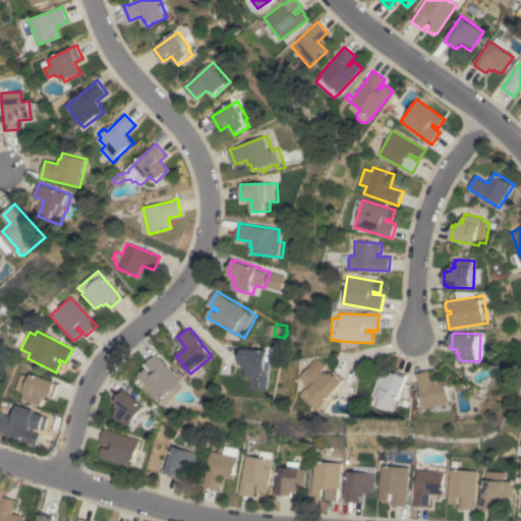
[(274,361),(273,390),(256,389),(257,378),(251,377),(251,373),(249,373),(249,370),(251,371),(251,368),(247,367),(247,364),(244,364),(244,363),(242,363),(242,350),(245,350),(245,348),(273,350),(272,361),(274,361)]
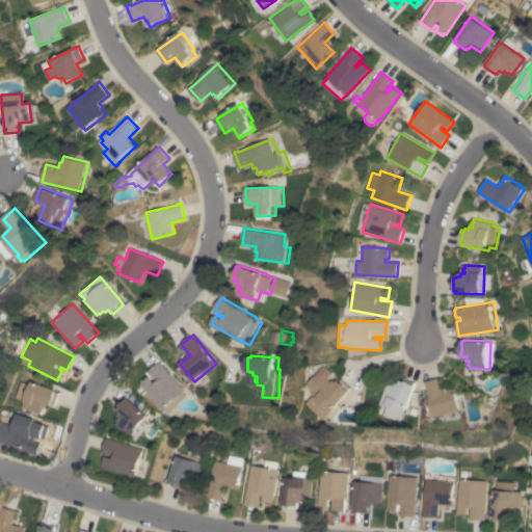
[(142,384),(151,376),(155,382),(157,380),(150,372),(160,362),(187,391),(166,410),(142,384)]
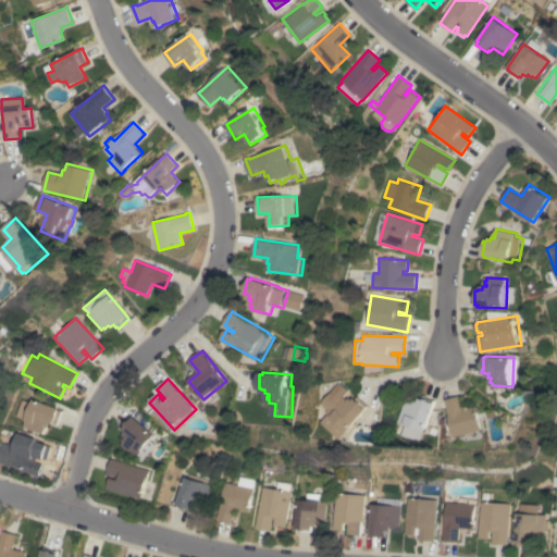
[(339,398),(342,395),(344,397),(345,396),(348,398),(347,399),(348,401),(351,398),(354,400),(356,397),(357,398),(359,396),(370,406),(368,408),(369,409),(343,440),(323,422),(331,413),(327,411),(329,410),(322,404),(332,392),(339,398)]
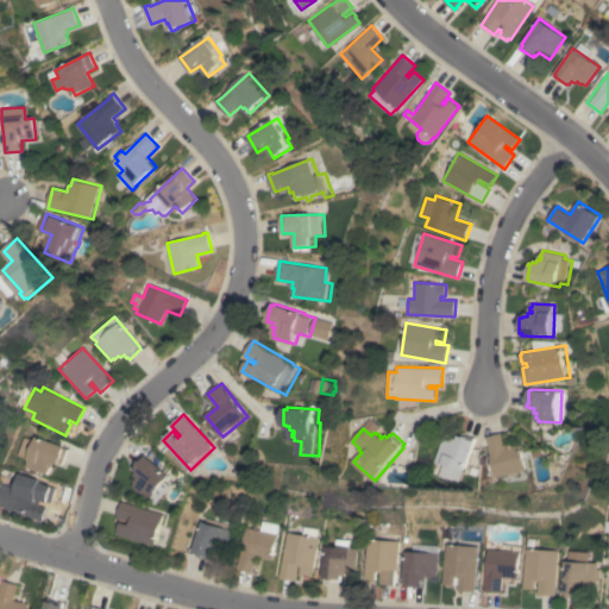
[(500,478),(489,437),(506,433),(509,447),(518,446),(518,445),(523,444),(531,470),(500,478)]
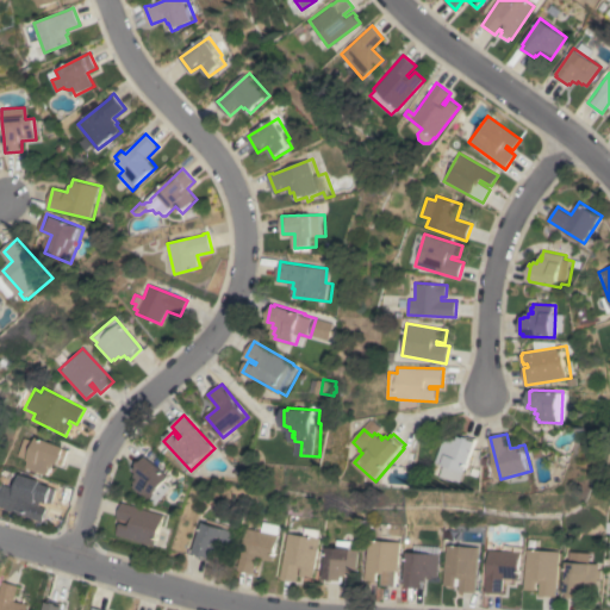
[(64,447),(63,449),(67,450),(62,465),(58,464),(58,465),(55,464),(54,467),(50,466),(49,471),(48,471),(45,475),(35,472),(33,475),(27,473),(29,470),(24,467),(27,460),(16,455),(22,437),(32,442),(35,436),(64,447)]
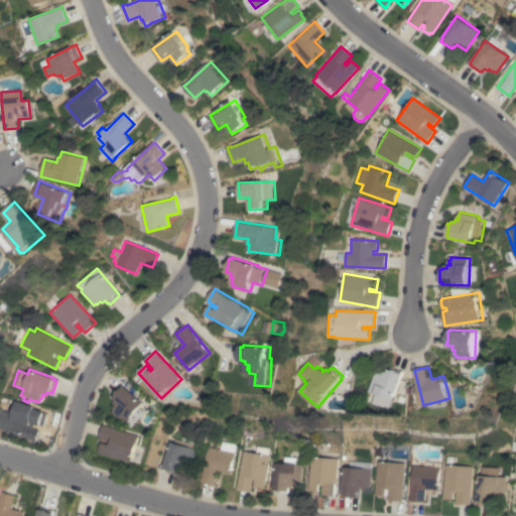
[(398,399),(396,399),(393,408),(376,403),(379,393),(372,391),(377,372),(381,373),(381,372),(384,373),(383,374),(385,374),(386,371),(390,372),(390,369),(396,370),(396,369),(401,370),(400,372),(405,373),(398,399)]
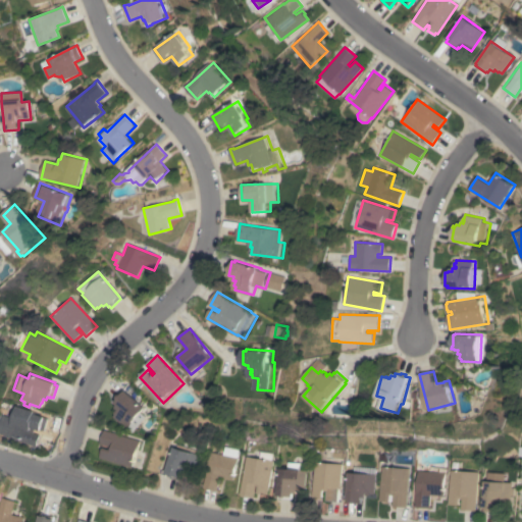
[(148,408),(144,412),(149,417),(136,433),(131,428),(129,429),(115,416),(117,414),(115,413),(119,409),(117,408),(119,405),(116,403),(120,399),(119,398),(121,394),(122,395),(126,389),(148,408)]
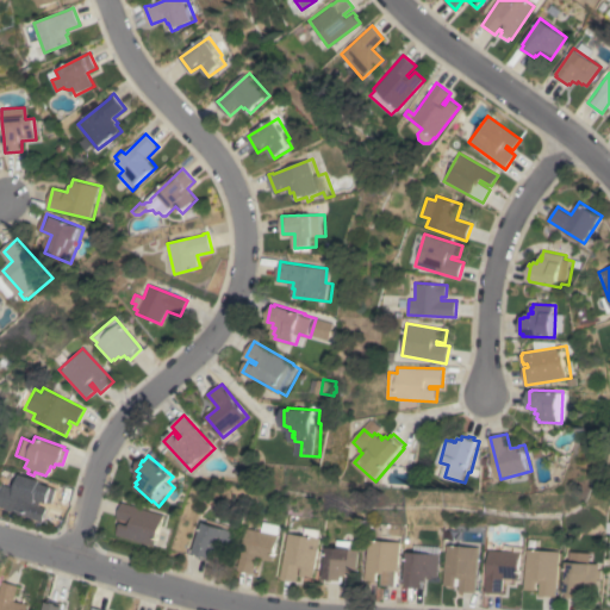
[(16,475),(56,487),(51,504),(36,500),(35,504),(39,506),(37,515),(32,514),(32,515),(6,506),(16,475)]
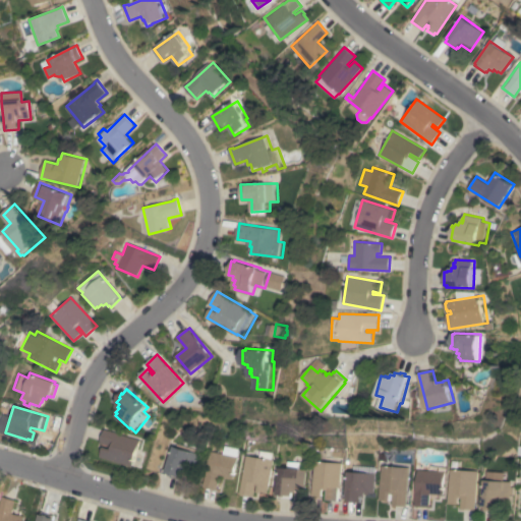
[(142,440),(134,467),(102,457),(105,447),(111,449),(112,446),(101,443),(105,428),(142,440)]
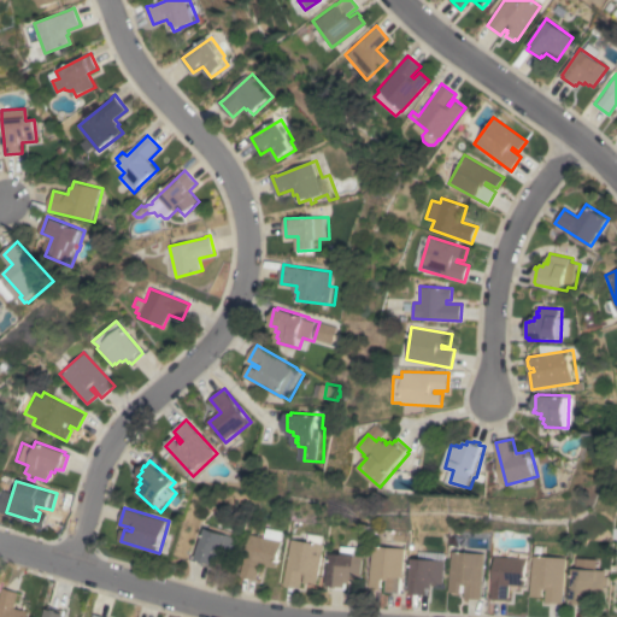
[(204,528),(207,529),(209,526),(231,532),(230,535),(236,538),(230,559),(219,557),(218,562),(215,560),(213,564),(212,563),(211,566),(209,566),(209,564),(197,562),(197,559),(195,559),(204,528)]
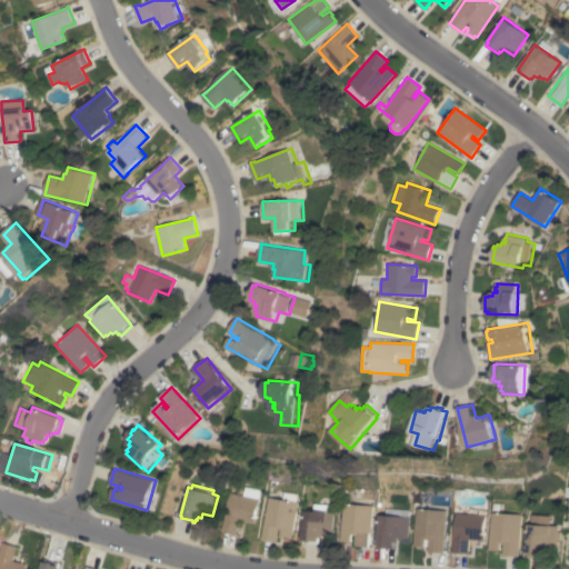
[(241,496),(243,487),(259,490),(258,499),(259,499),(253,523),(239,520),(237,535),(221,531),(229,492),(241,496)]
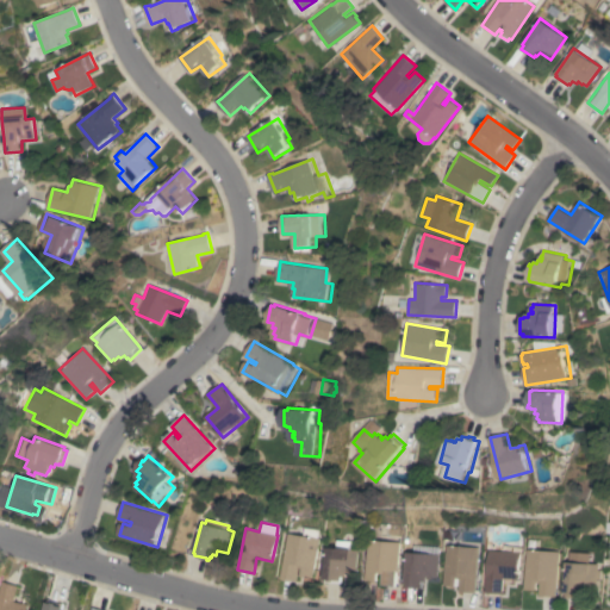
[(286,533),(302,535),(303,528),(318,529),(317,537),(318,537),(312,578),(300,576),(302,568),(299,567),(297,580),(280,578),(286,533)]
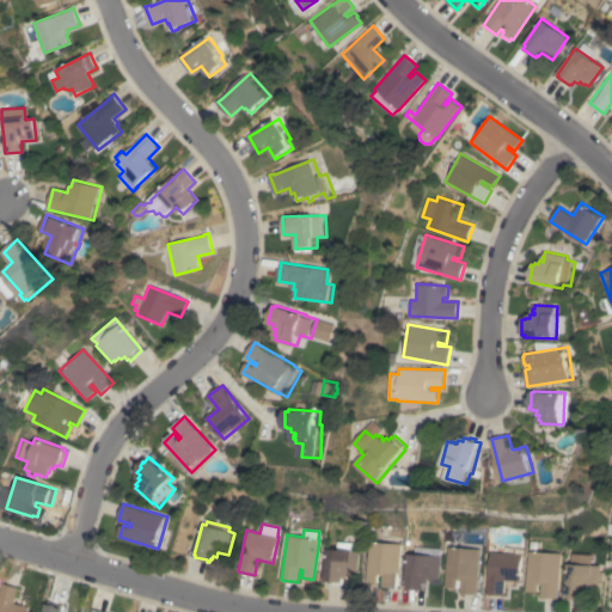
[(326,549),(335,550),(336,542),(352,543),(350,550),(360,551),(357,574),(354,574),(354,575),(348,575),(347,579),(343,579),(343,581),(342,581),(342,586),(326,585),(326,581),(324,581),(326,549)]
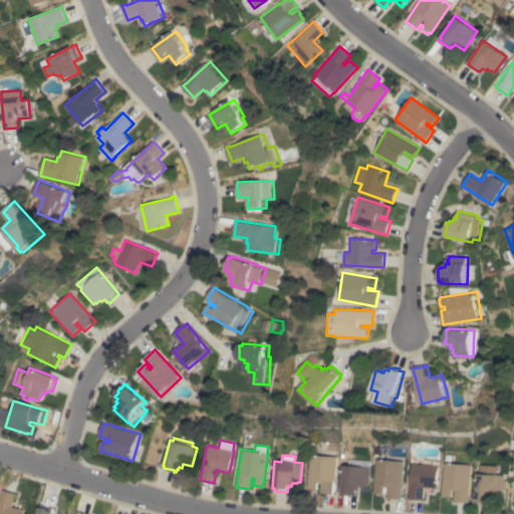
[(309,455),(336,457),(335,482),(334,482),(333,494),(321,493),(321,483),(318,482),(317,490),(313,490),(313,489),(307,489),(309,455)]
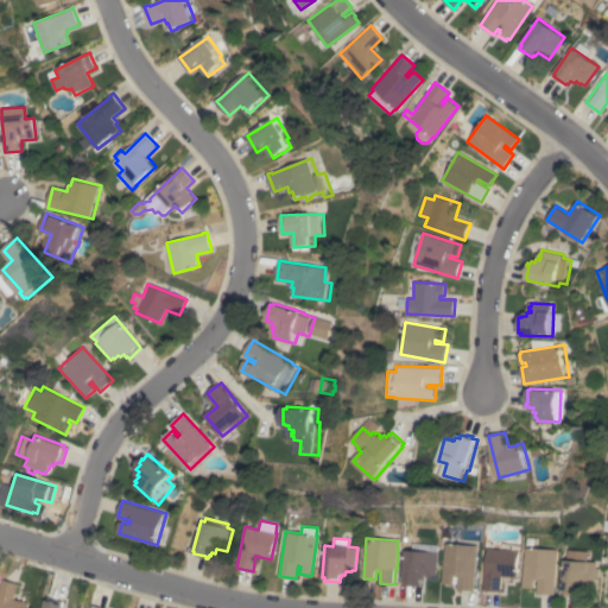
[(486,567),(483,565),(485,549),(482,549),(482,540),(488,540),(488,542),(500,543),(500,542),(519,543),(517,578),(510,577),(510,582),(502,582),(501,591),(483,590),(486,567)]
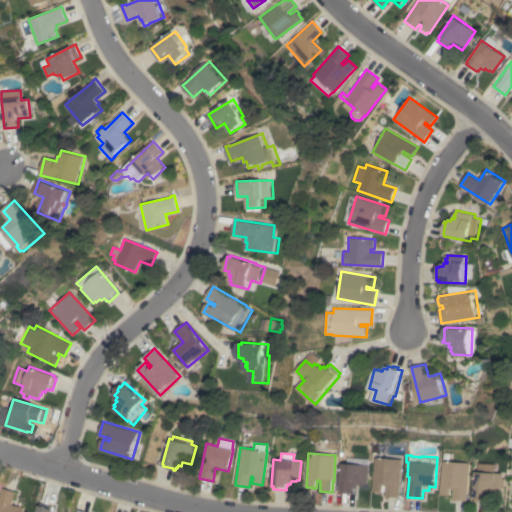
[(374,457),(401,459),(399,497),(384,496),(385,485),(383,485),(383,492),(372,491),(374,457)]
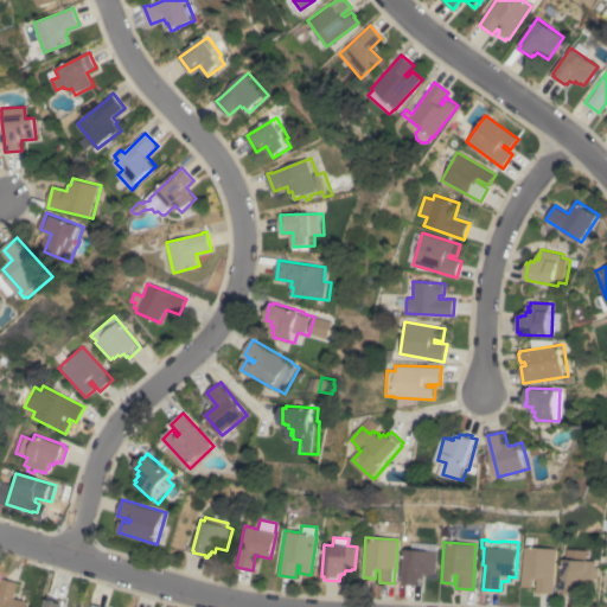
[(524,547),(555,548),(553,593),(536,593),(537,580),(535,579),(534,587),(522,587),(524,547)]
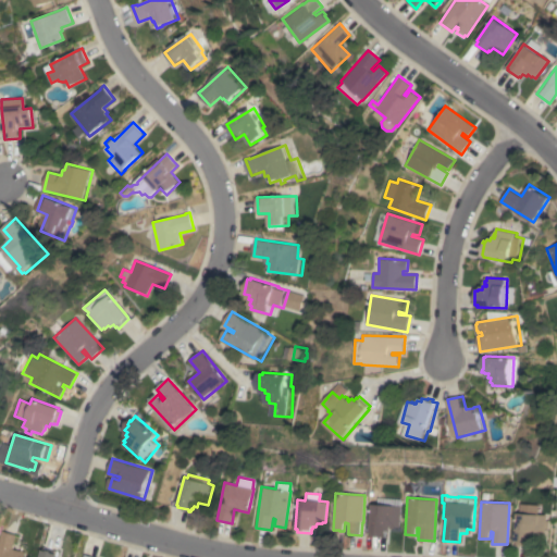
[(371,504),(400,506),(399,527),(396,527),(396,528),(391,528),(391,531),(386,530),(386,534),(385,534),(385,536),(371,536),(371,533),(370,533),(371,504)]
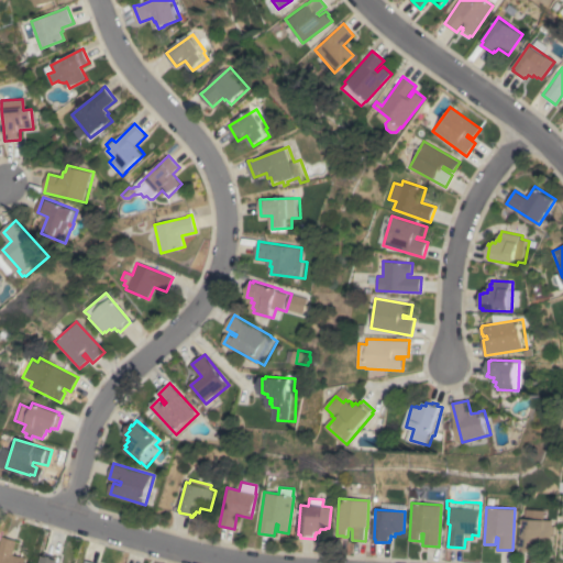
[(522,518),(525,518),(526,509),(543,510),(543,519),(552,520),(552,526),(554,526),(554,534),(551,534),(551,542),(548,542),(548,543),(542,543),(541,545),(538,545),(538,549),(537,549),(537,552),(522,551),(522,548),(520,548),(522,518)]
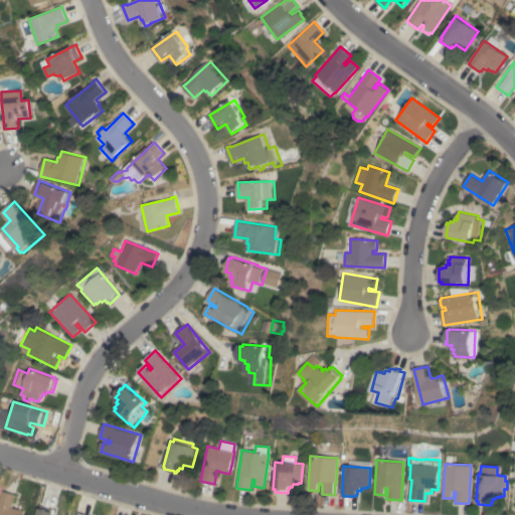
[(0,514),(0,493),(1,490),(15,494),(11,507),(19,510),(19,509),(23,510),(21,514),(0,514)]
